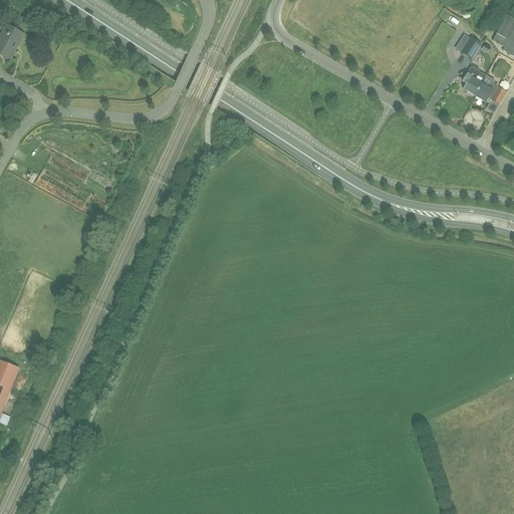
[(513,20),(506,16),(492,41),(503,48),(502,51),(513,58),(513,20)]
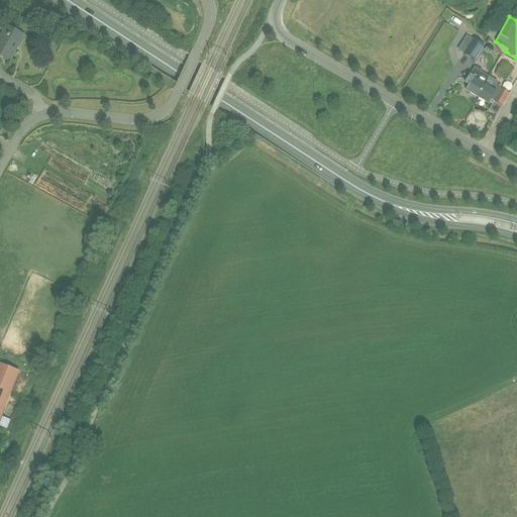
[(6,25),(0,36),(0,56),(10,62),(24,35),(6,25)]
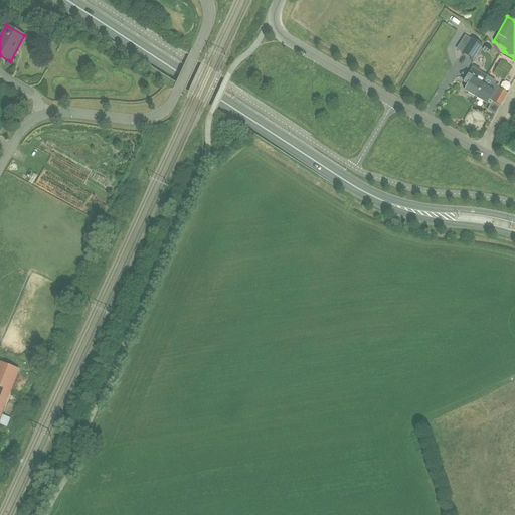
[(482,45),(471,38),(462,52),(472,59),(482,45)]
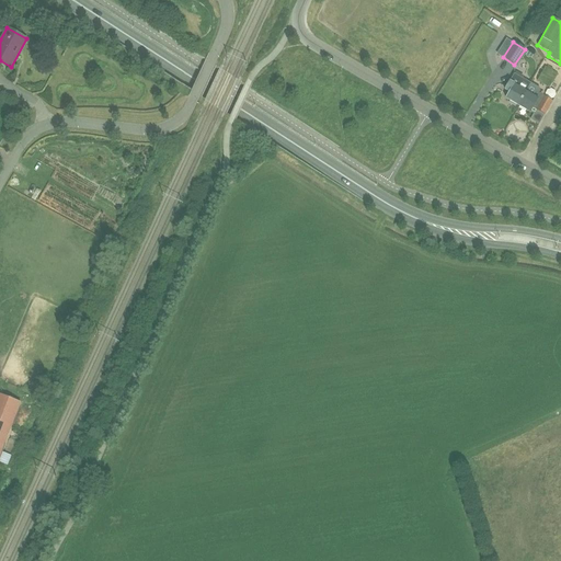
[(525,54),(531,58),(535,53),(528,48),(525,54)]
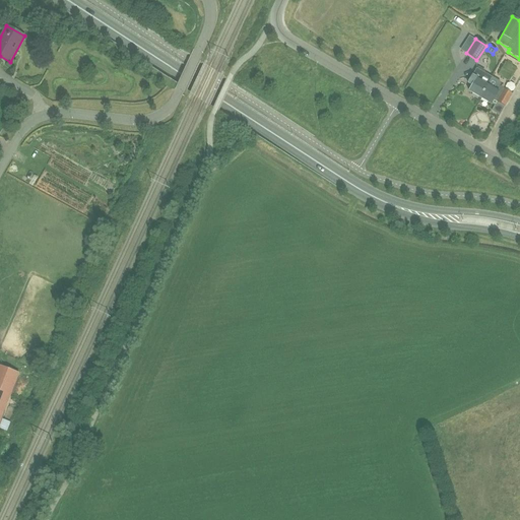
[(509,81),(517,69),(505,62),(498,75),(509,81)]
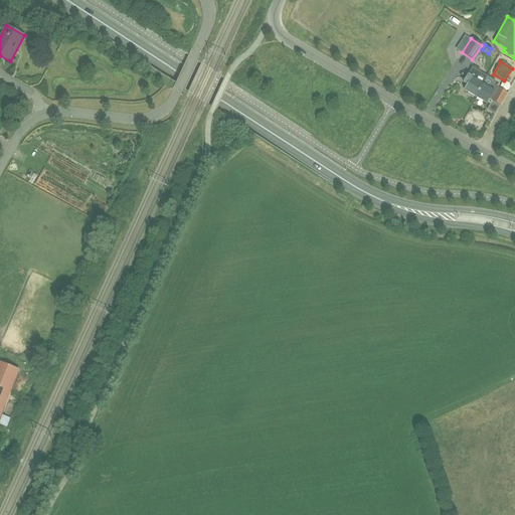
[(464,91),(475,97),(487,76),(472,67),(464,81),(468,84),(464,91)]
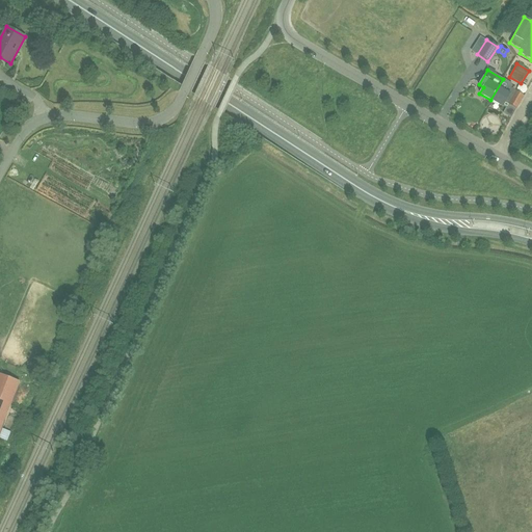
[(503,79),(490,100),(503,107),(505,102),(516,108),(524,96),(511,88),(512,86),(511,83),(503,79)]
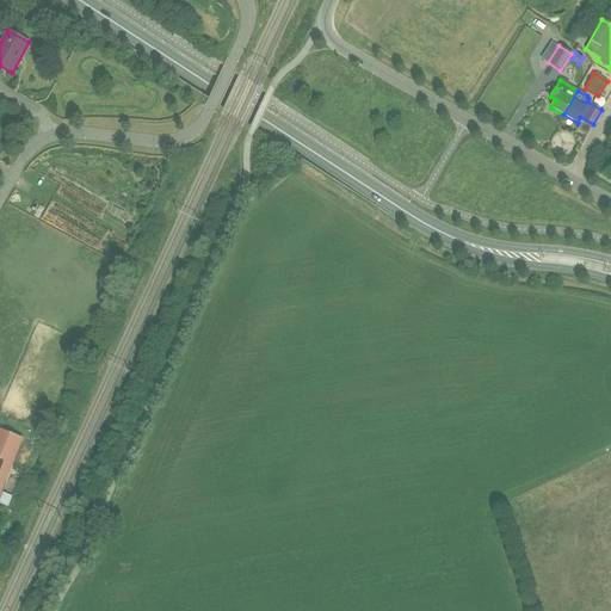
[(23,439),(0,431),(0,430),(0,493),(0,492),(23,439)]
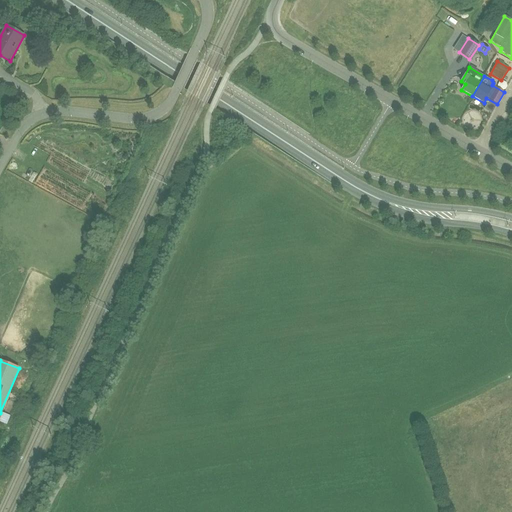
[(0,412),(0,413),(0,421),(6,424),(9,416),(0,412)]
